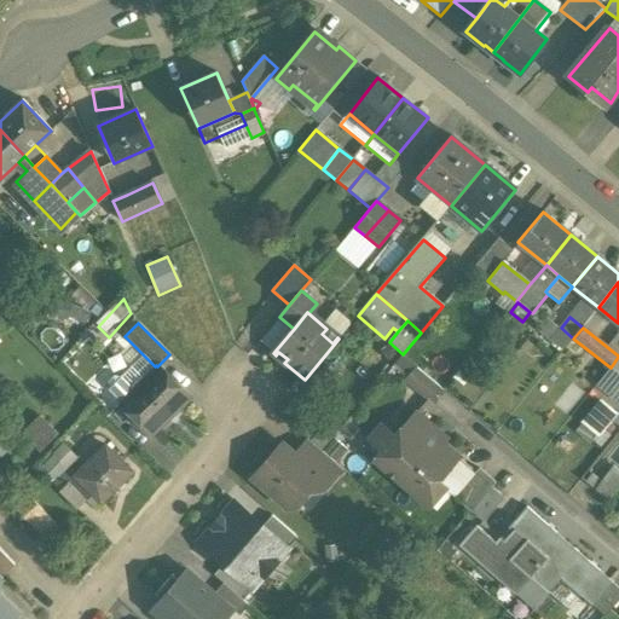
[(157,366),(156,365),(155,366),(144,356),(132,368),(143,379),(120,400),(120,401),(151,434),(187,398),(157,366)]
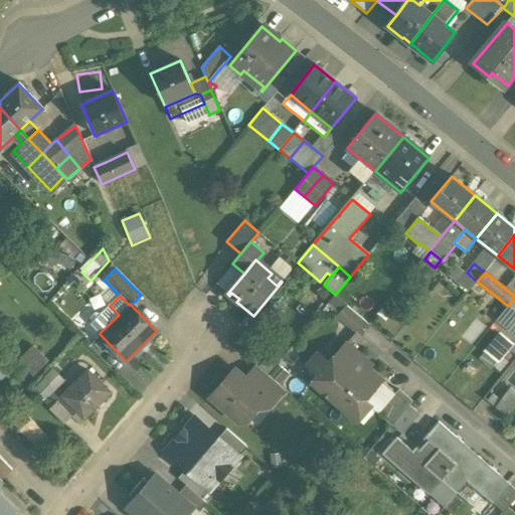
[(101,315),(95,314),(91,318),(91,324),(100,333),(119,315),(110,306),(101,315)]
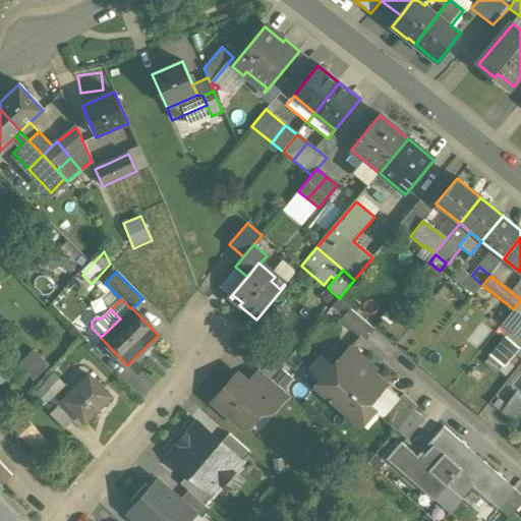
[(373,329),(352,311),(343,322),(364,339),(373,329)]
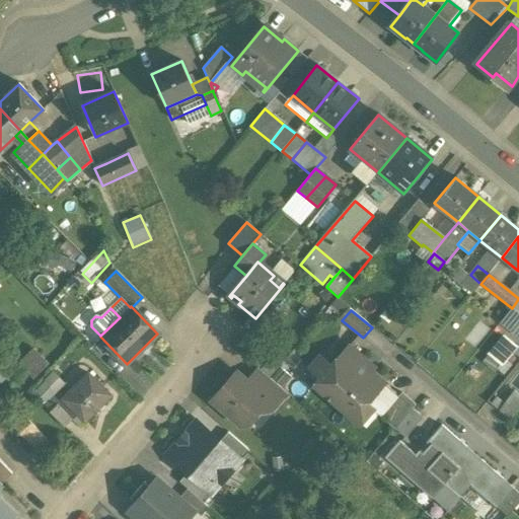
[(518,344),(507,334),(490,353),(505,366),(518,350),(518,344)]
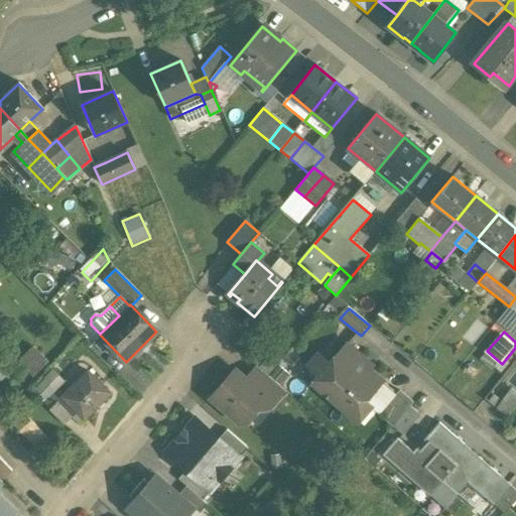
[(382,381),(361,364),(364,360),(347,346),(330,365),(320,376),(313,385),(357,422),(371,406),(365,401),(382,381)]
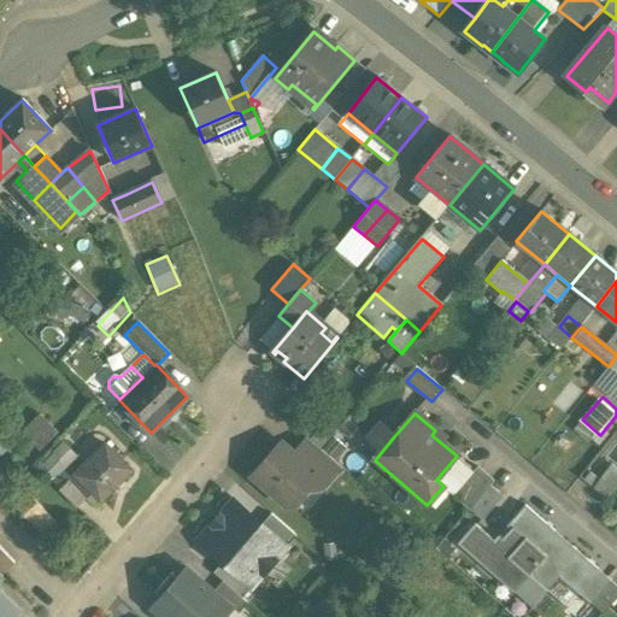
[(24,433),(43,451),(59,434),(41,416),(24,433)]
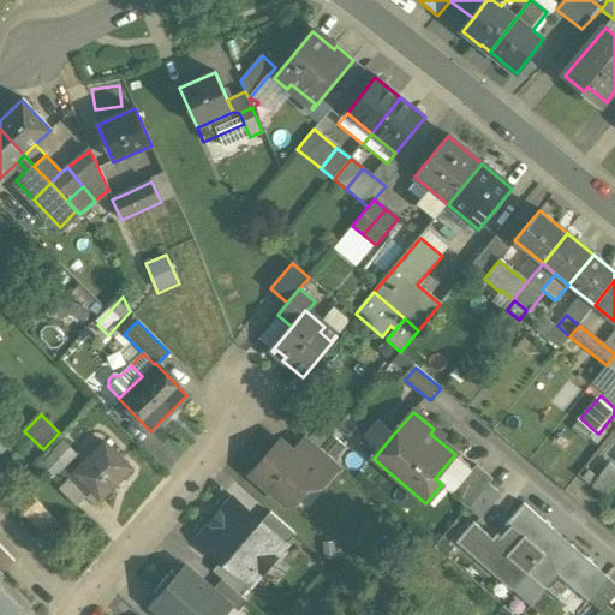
[(380,424),(369,437),(382,448),(393,435),(386,429),(380,424)]
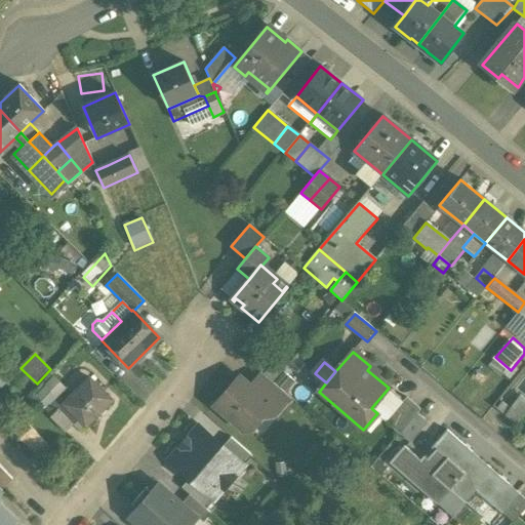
[(0,382),(8,375),(0,366),(0,382)]
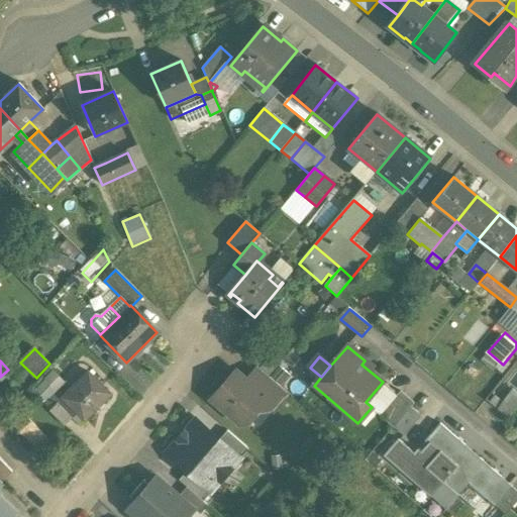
[(286,392),(259,369),(246,382),(265,397),(264,397),(274,406),(286,392)]
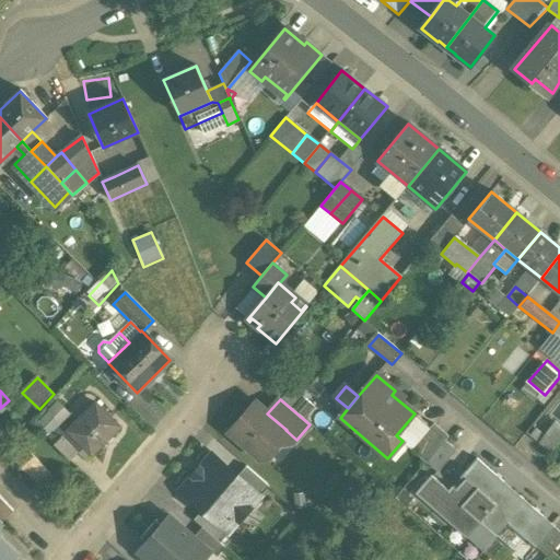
[(267,413),(256,403),(229,433),(259,461),(268,459),(273,454),(272,446),(286,430),(287,430),(267,413)]
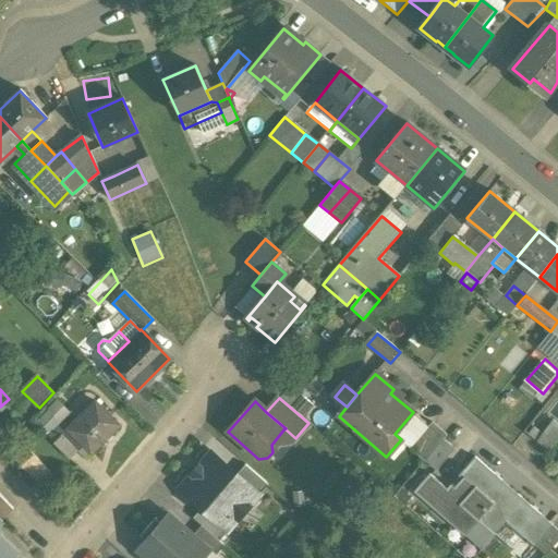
[(39,423),(50,434),(71,414),(60,402),(39,423)]
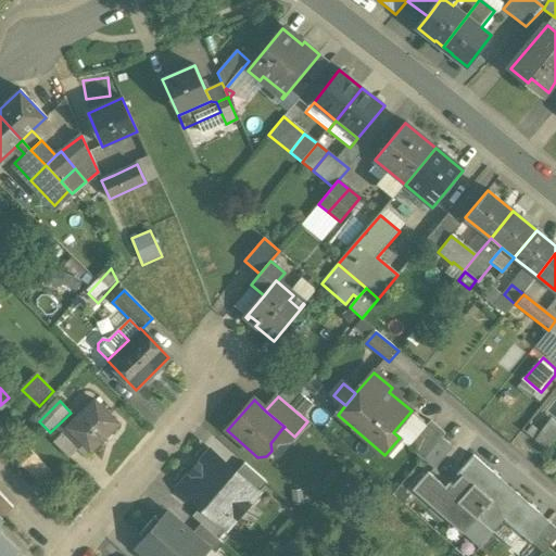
[(118,425),(95,401),(67,428),(91,452),(118,425)]
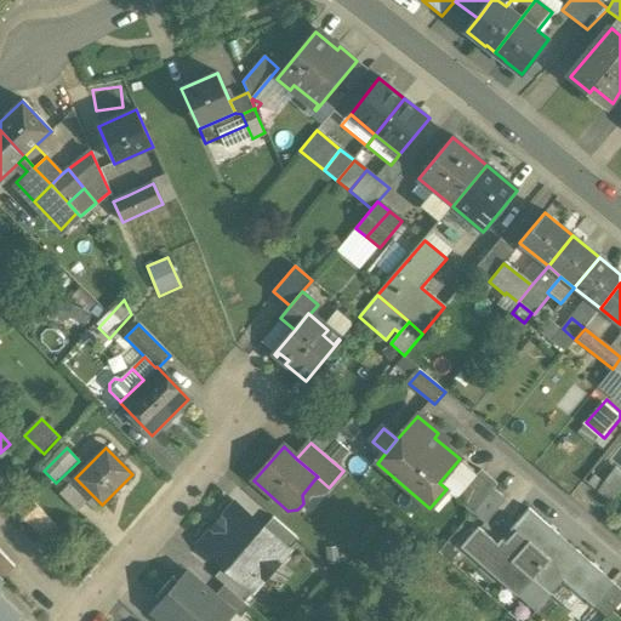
[(620,473),(615,469),(597,491),(609,502),(620,488),(620,473)]
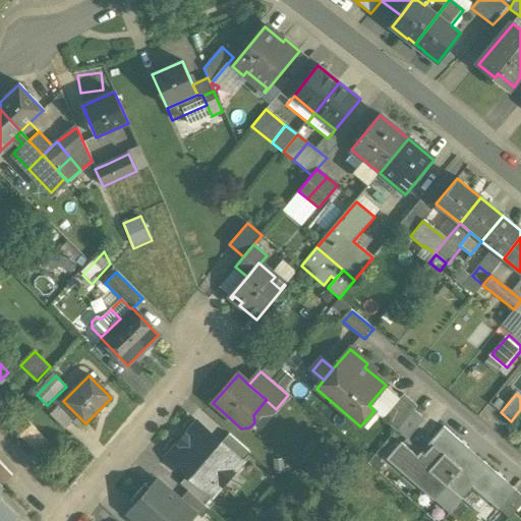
[(403,395),(383,419),(396,431),(414,411),(417,407),(403,395)]
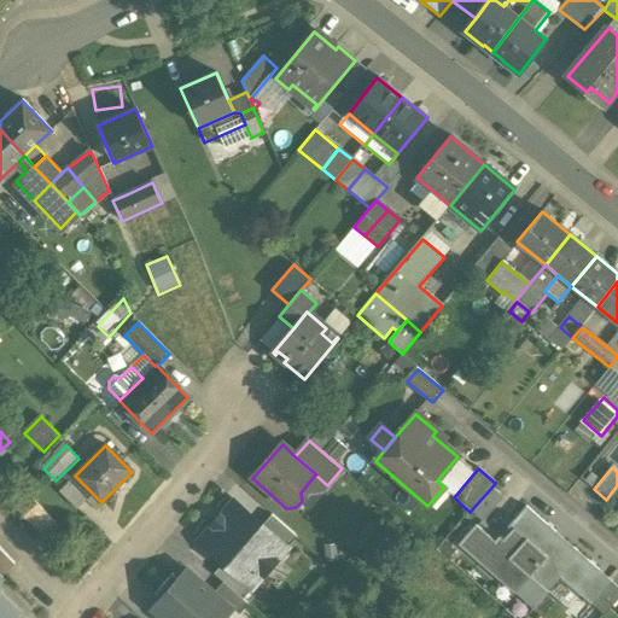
[(86,501),(68,483),(58,493),(76,511),(86,501)]
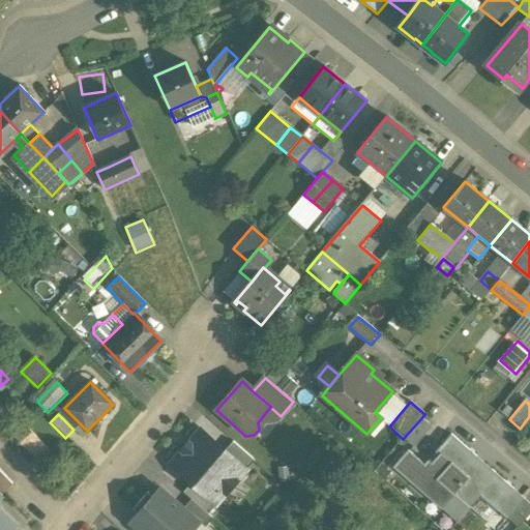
[(432,428),(421,418),(403,439),(414,448),(432,428)]
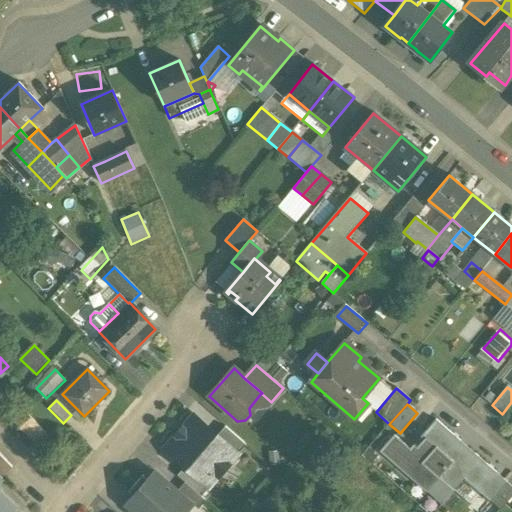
[(27,415),(18,423),(45,452),(54,444),(27,415)]
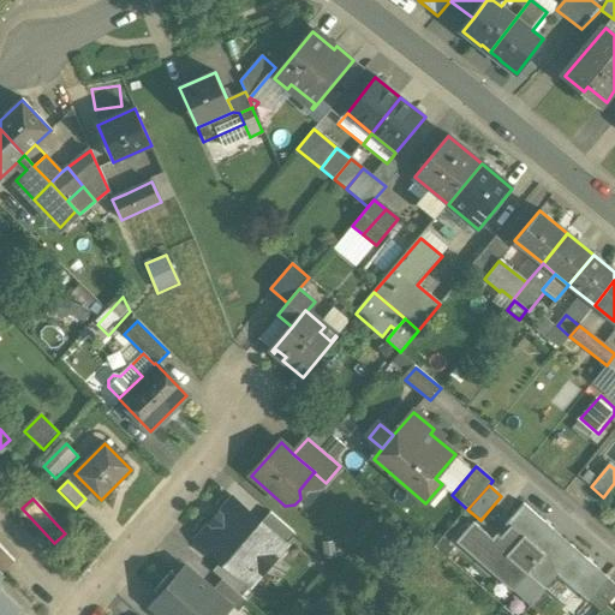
[(224,562),(252,586),(287,548),(262,525),(233,500),(198,539),(224,562)]
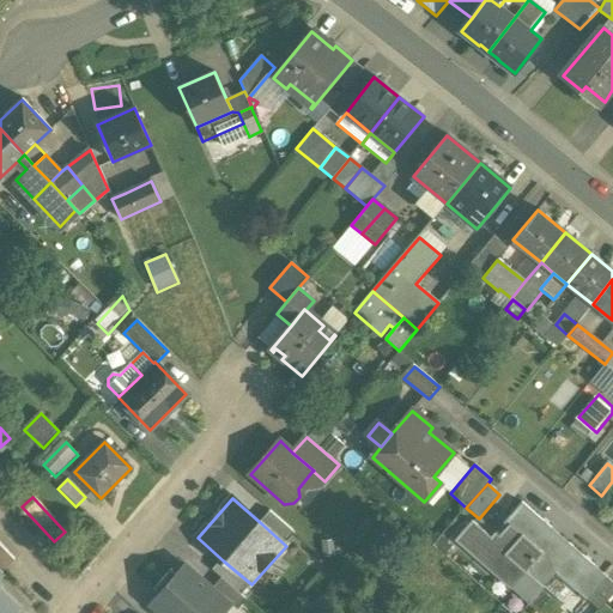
[(593,566),(522,505),(491,540),(473,525),(457,541),(510,588),(525,572),(542,587),(556,572),(574,589),(593,566)]
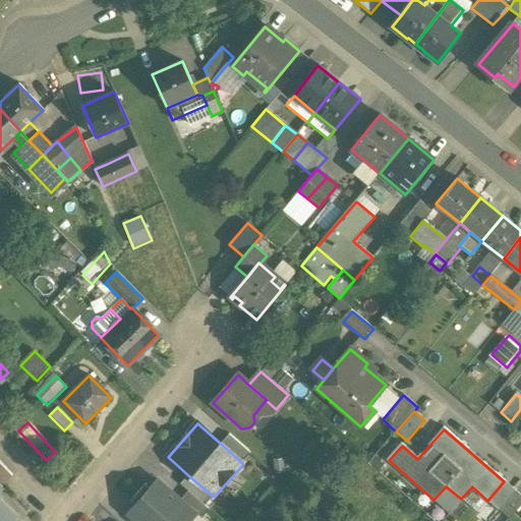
[(222,445),(243,464),(250,455),(229,437),(222,445)]
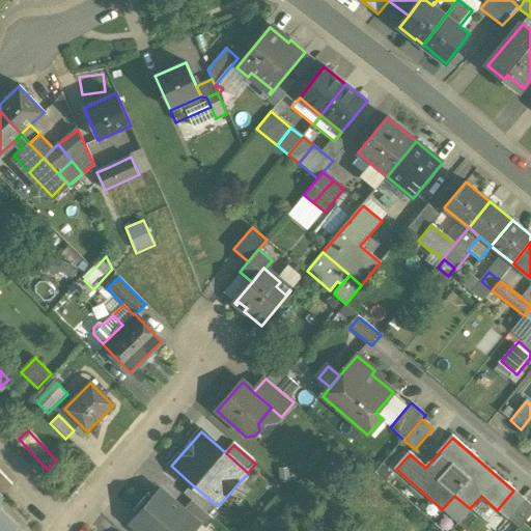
[(12,485),(0,473),(0,491),(3,495),(12,485)]
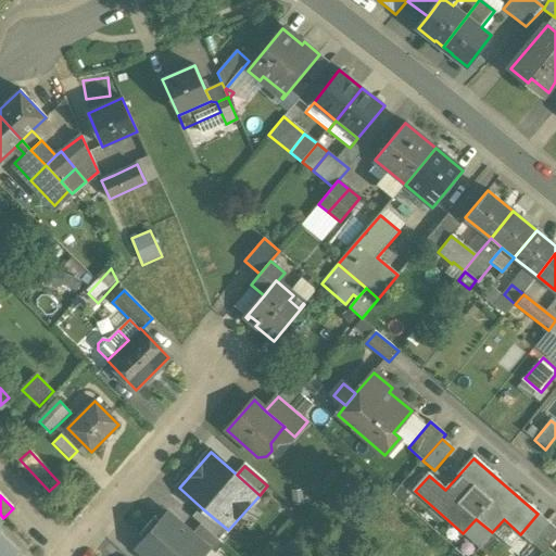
[(228,530),(202,508),(193,518),(201,525),(219,541),(228,530)]
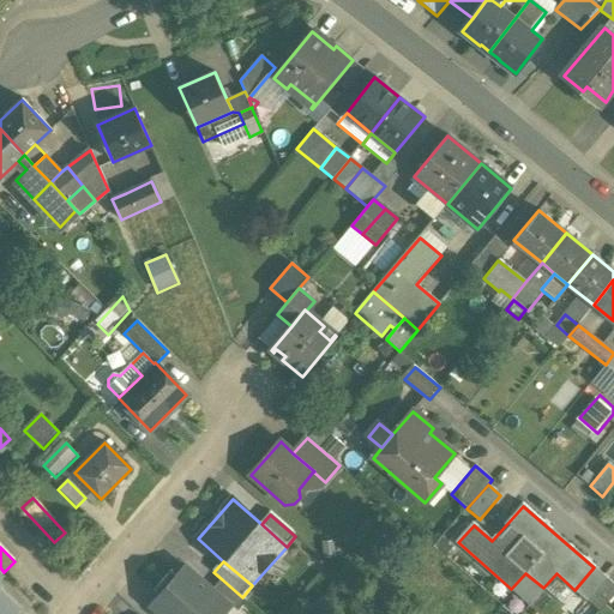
[(167,577),(162,582),(199,613),(223,613),(230,607),(212,590),(186,567),(173,582),(167,577)]
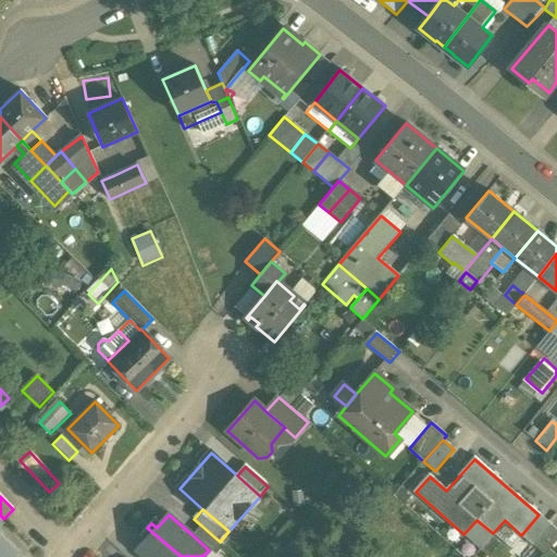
[(539,515),(521,535),(533,546),(551,525),(539,515)]
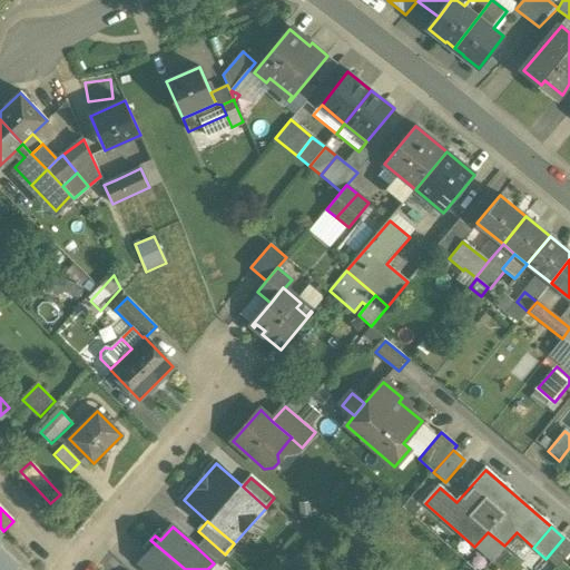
[(206,538),(197,548),(220,568),(229,558),(225,554),(206,538)]
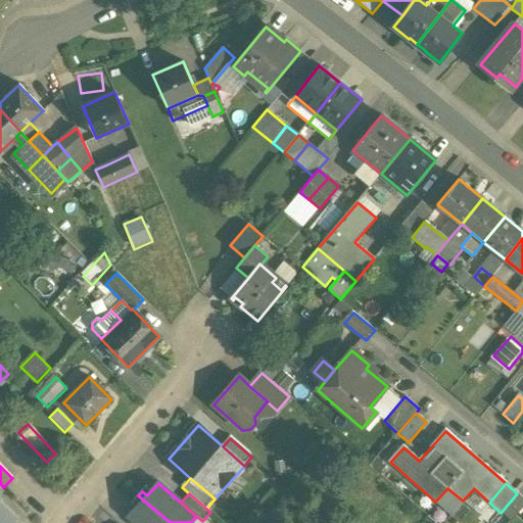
[(522,498),(517,493),(501,513),(511,522),(522,507),(522,498)]
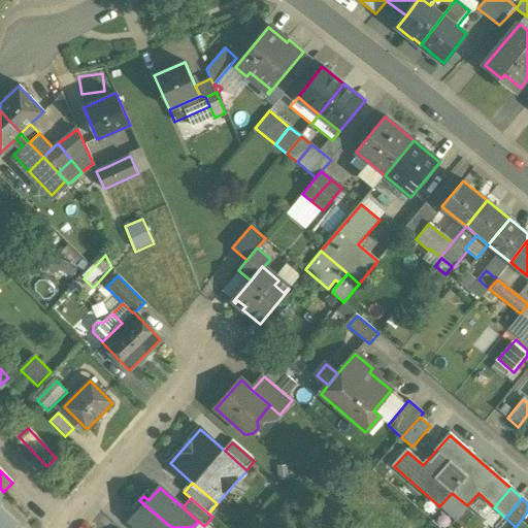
[(171,527),(139,500),(135,505),(141,510),(131,522),(137,527),(171,527)]
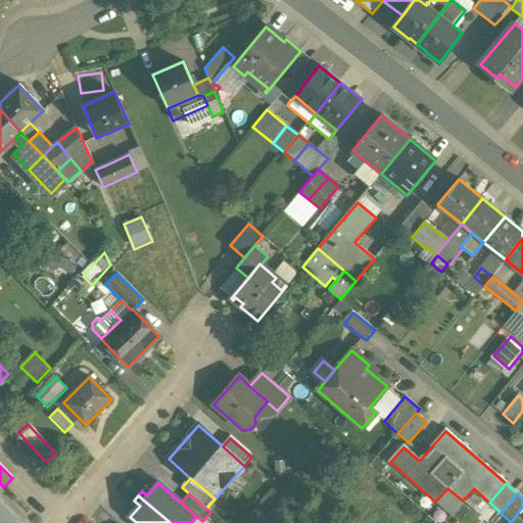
[(0,505),(0,522),(11,522),(14,520),(0,505)]
